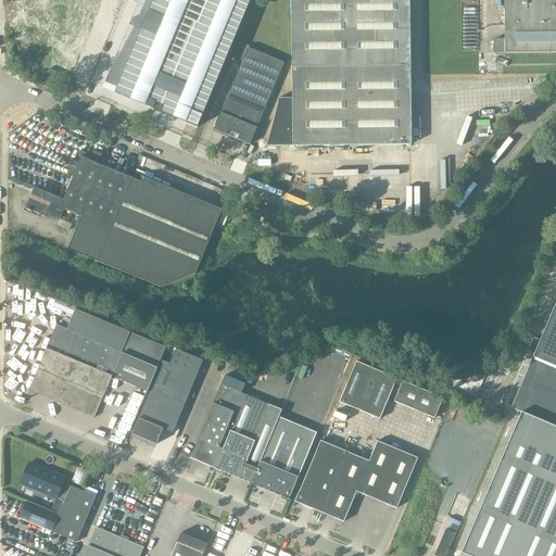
[(153,0),(115,93),(117,95),(130,100),(172,0),(153,0)]
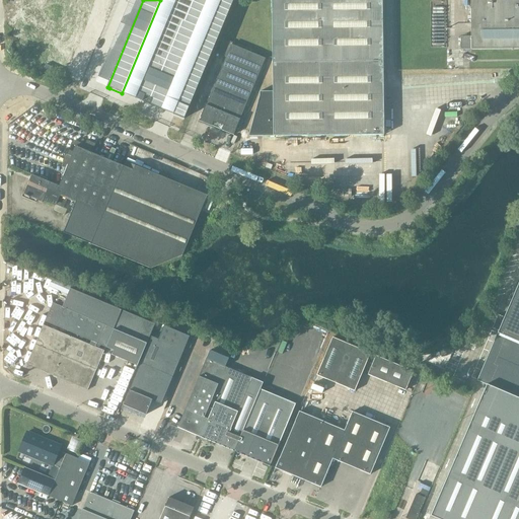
[(175,0),(138,92),(145,96),(143,101),(162,109),(207,0),(175,0)]
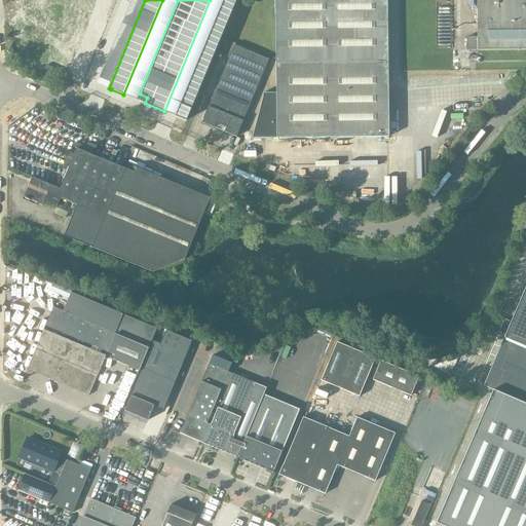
[(223,0),(176,116),(187,120),(236,0),(223,0)]
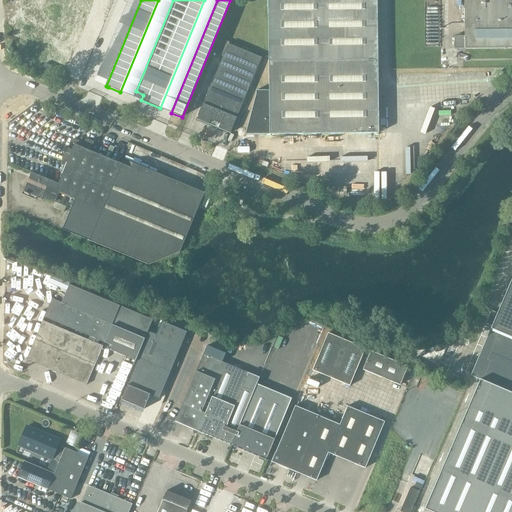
[(256,97),(246,135),(379,133),(377,0),(268,0),(269,93),(256,93),(256,97)]
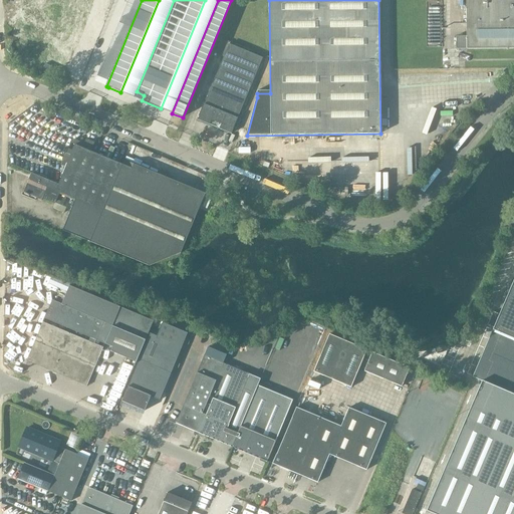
[(466,49),(513,48),(513,0),(465,0),(466,35),(456,35),(456,48),(466,48),(466,49)]
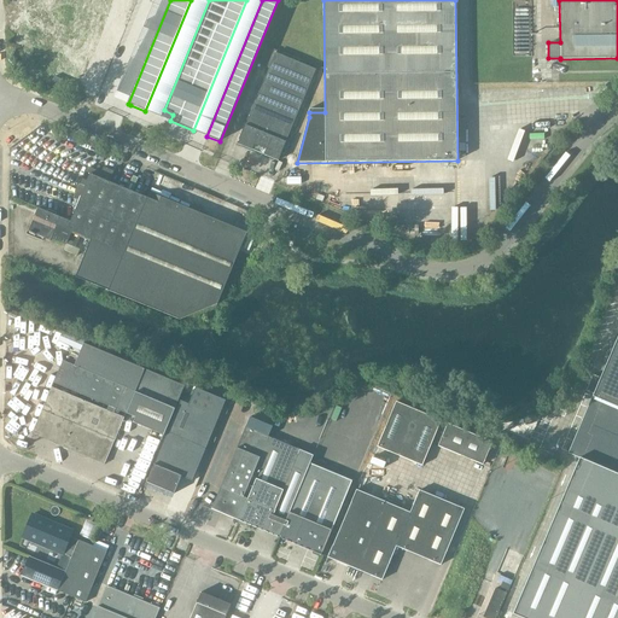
[(238,146),(277,162),(278,162),(316,70),(277,53),(278,52),(266,47),(258,64),(269,69),(238,146)]
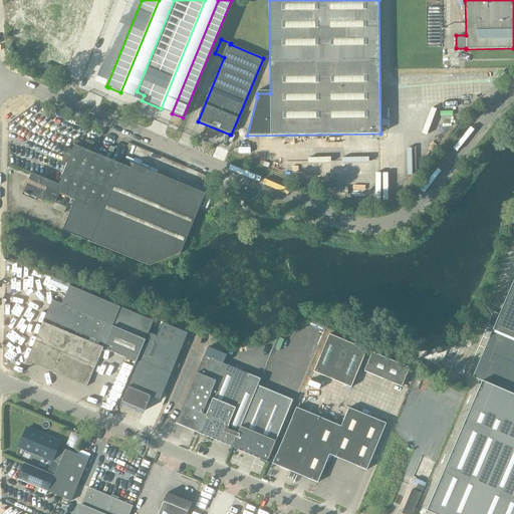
[(90,242),(154,267),(155,264),(177,254),(180,256),(205,193),(123,160),(121,165),(91,152),(92,148),(72,139),(67,154),(70,155),(58,185),(33,174),(25,194),(29,196),(29,195),(53,205),(54,202),(63,206),(66,197),(75,201),(63,231),(90,242)]
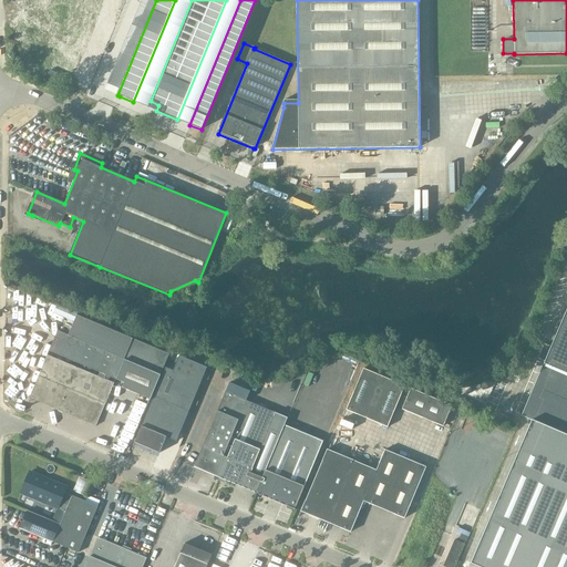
[(544,362),(522,416),(532,421),(566,435),(566,308),(550,347),(545,343),(538,359),(544,362)]
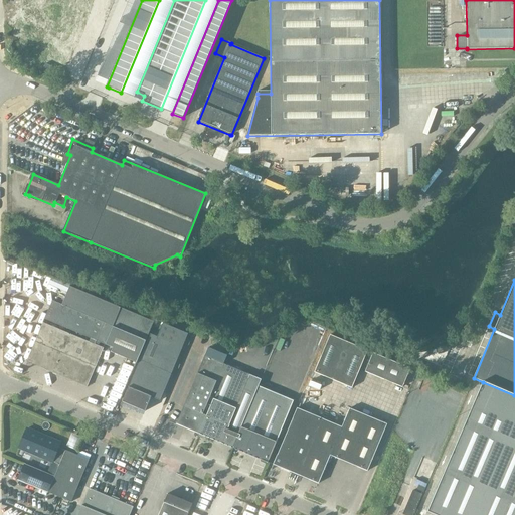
[(113,347),(111,353),(131,361),(137,363),(155,323),(71,288),(63,305),(52,301),(44,319),(107,345),(113,347)]
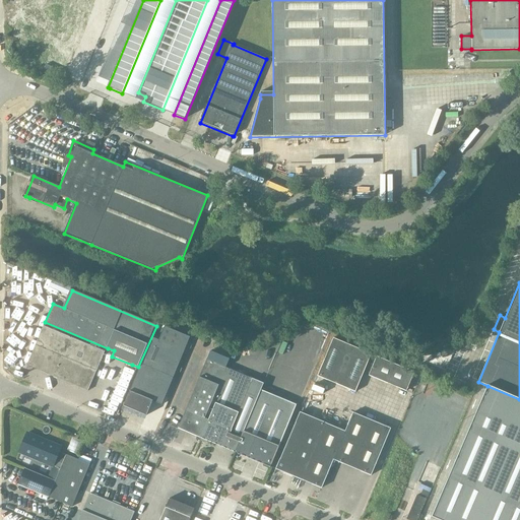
[(43,326),(36,345),(96,371),(105,351),(43,326)]
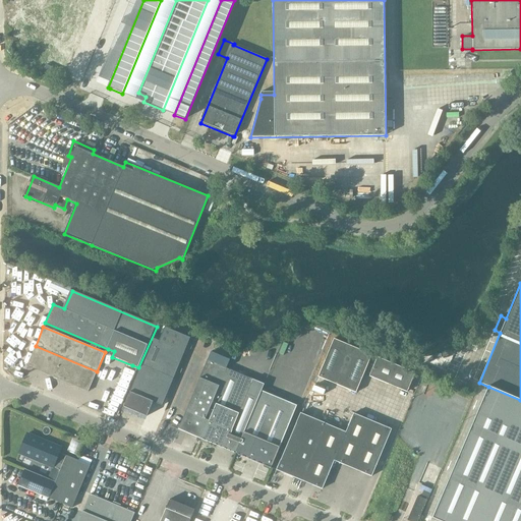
[(153,339),(124,407),(147,416),(153,401),(162,405),(165,399),(190,339),(165,328),(159,342),(153,339)]
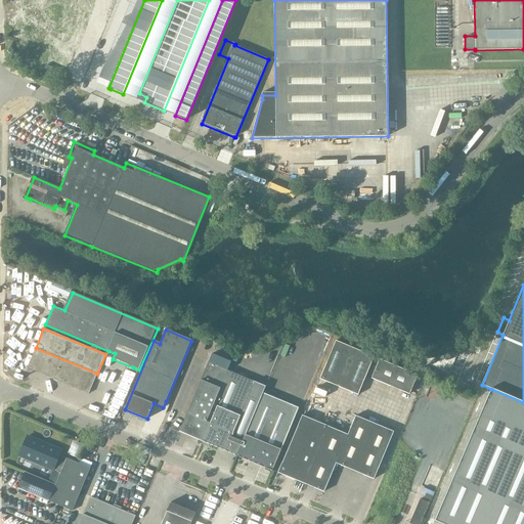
[(319,380),(358,396),(374,358),(336,342),(319,380)]
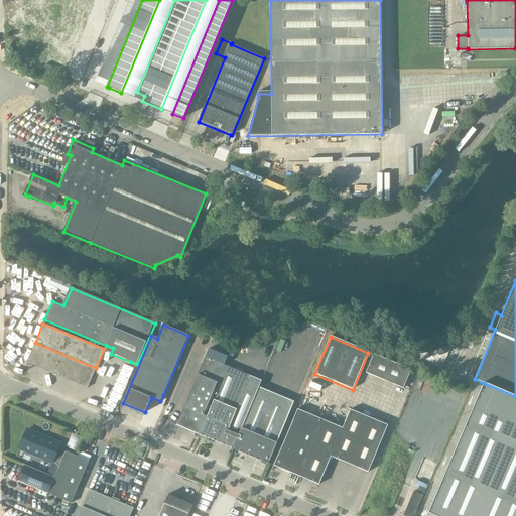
[(96,368),(35,343),(27,362),(57,375),(88,387),(96,368)]
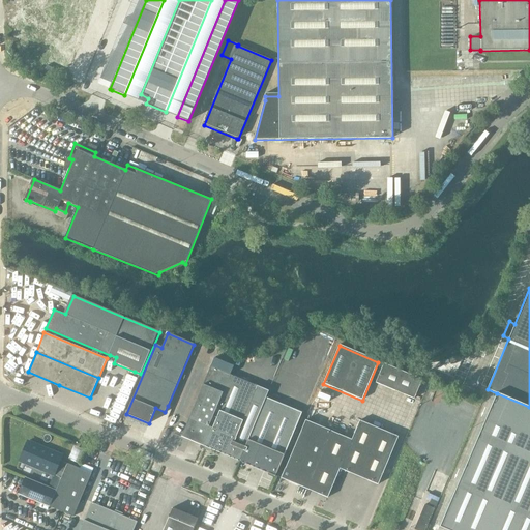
[(376,383),(389,389),(414,400),(421,380),(384,364),(376,383)]
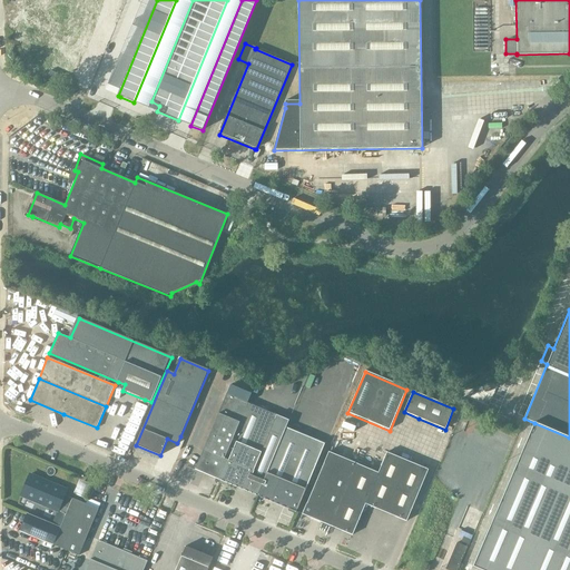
[(310,436),(288,429),(291,421),(279,416),(273,413),(251,404),(228,395),(212,436),(197,471),(206,474),(258,497),(297,512),(298,513),(326,444),(310,436)]
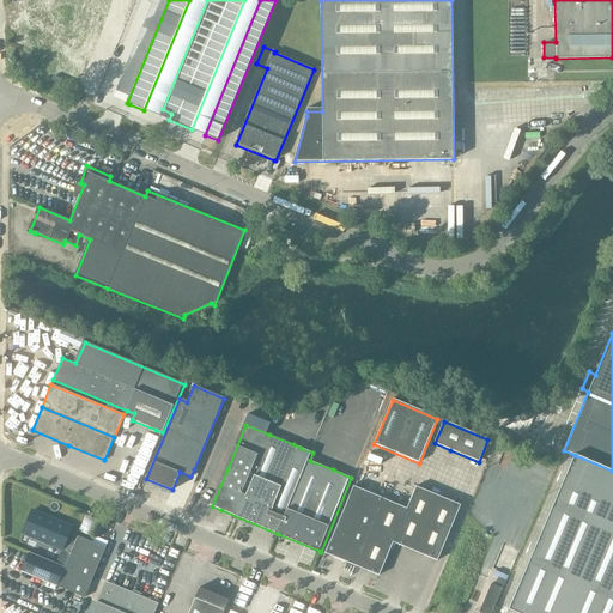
[(612,612),(612,471),(575,455),(509,610),(516,612),(612,612)]
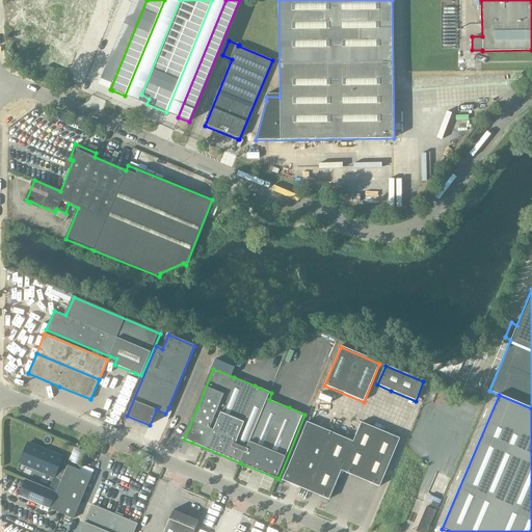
[(163,418),(157,430),(162,432),(167,420),(163,418)]
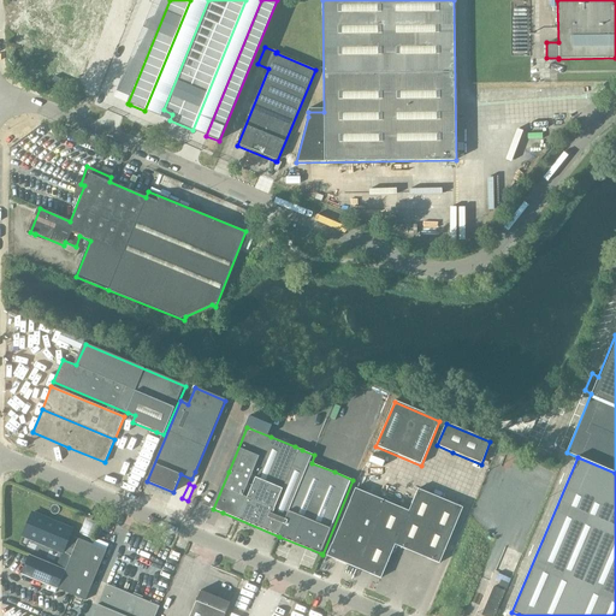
[(327,556),(354,567),(381,499),(356,489),(332,545),(332,544),(327,556)]
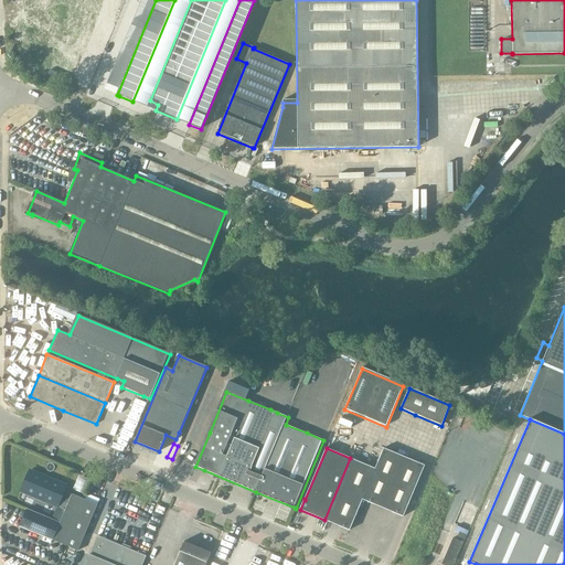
[(384,448),(375,469),(363,500),(376,505),(383,509),(405,457),(384,448)]
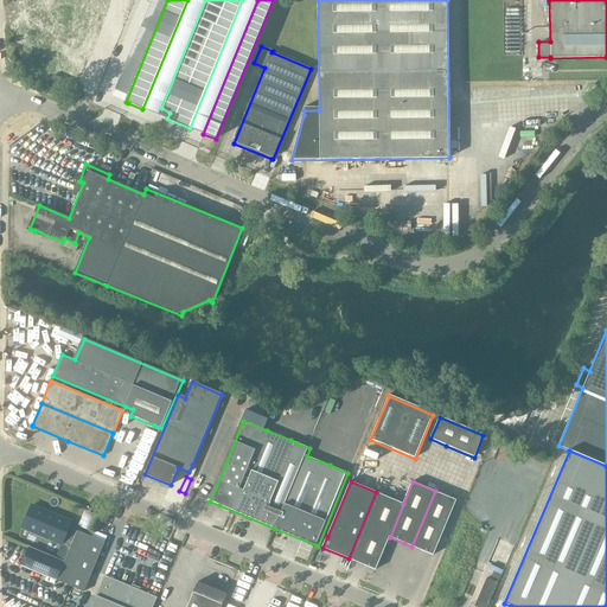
[(457,500),(435,491),(411,547),(434,556),(457,500)]
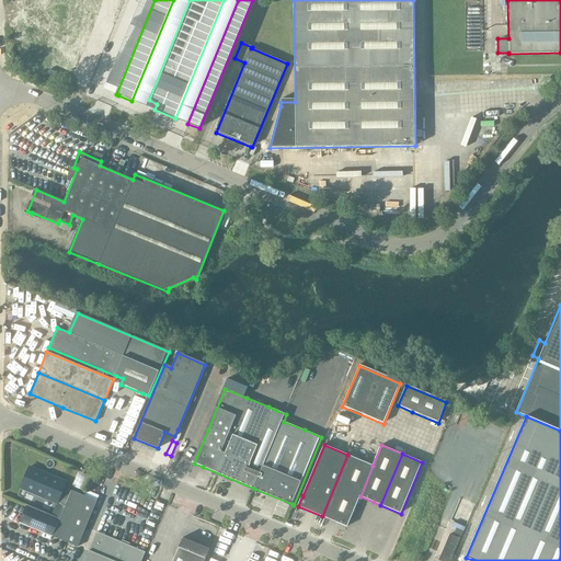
[(347,455),(322,516),(348,527),(361,496),(373,466),(347,455)]
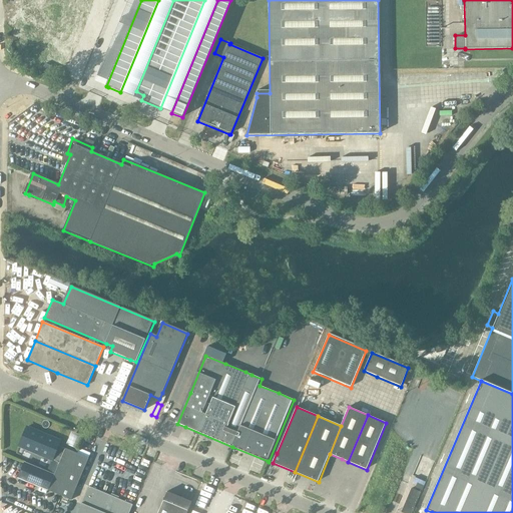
[(27,427),(20,443),(21,443),(53,457),(52,459),(52,460),(53,460),(60,463),(66,449),(58,446),(60,441),(41,433),(37,431),(28,427),(27,427)]
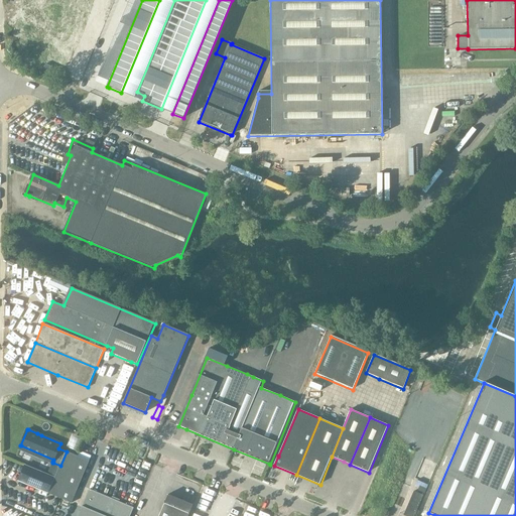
[(25,466),(19,482),(72,504),(90,462),(67,452),(60,466),(55,479),(25,466)]
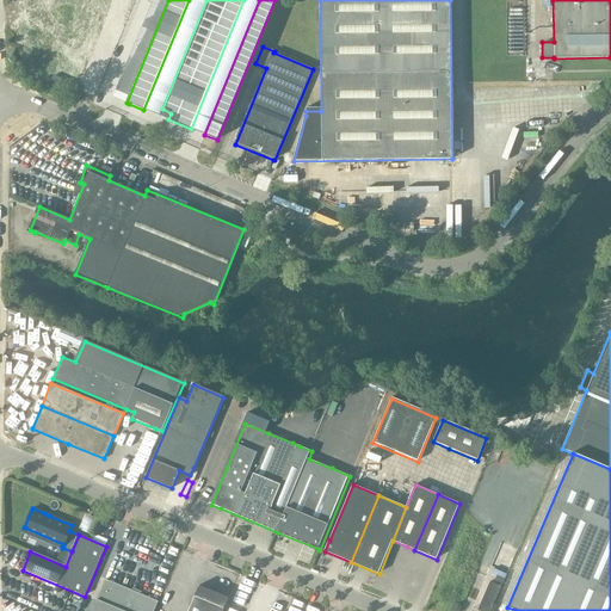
[(154,610),(159,602),(150,598),(106,580),(92,610),(154,610)]
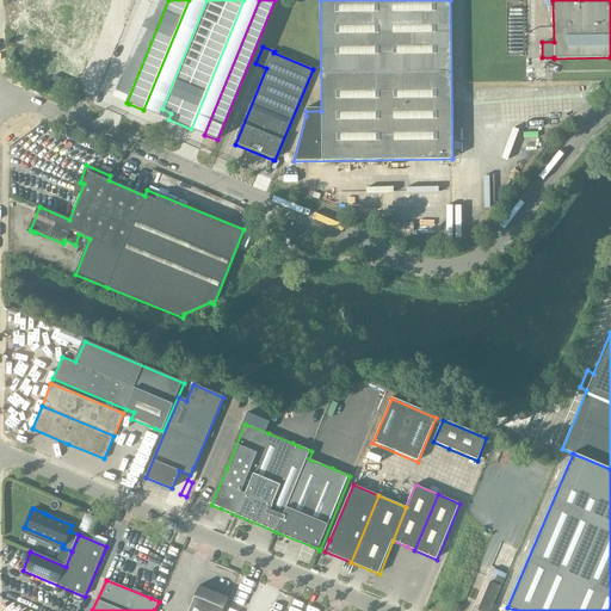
[(491,582),(477,610),(479,610),(491,610),(501,587),(491,582)]
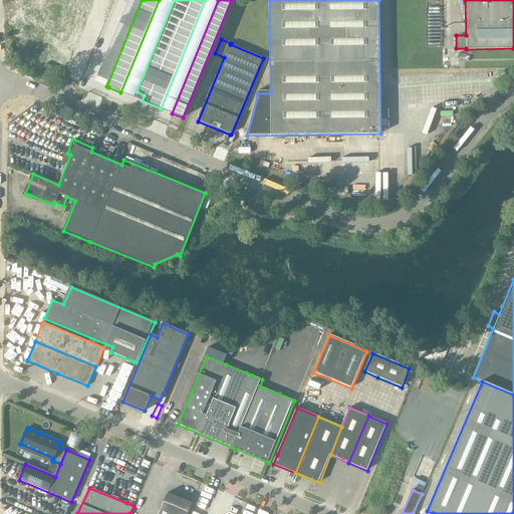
[(188,513),(193,504),(168,493),(159,513),(188,513)]
